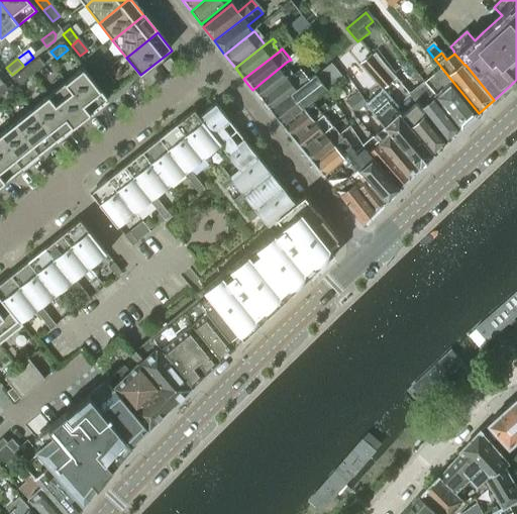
[(372,60),(363,67),(383,91),(392,84),(378,68),(372,60)]
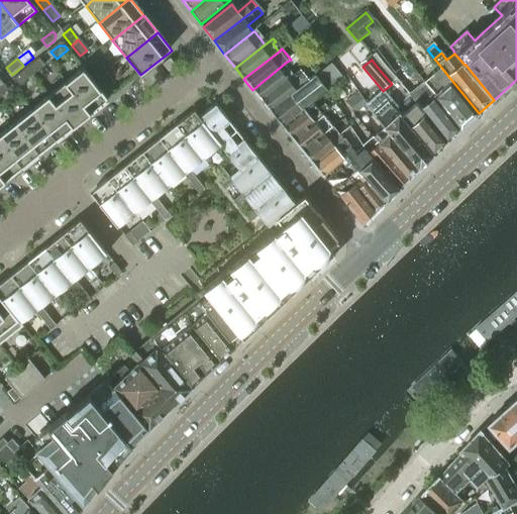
[(170,61),(163,67),(172,78),(180,72),(170,61)]
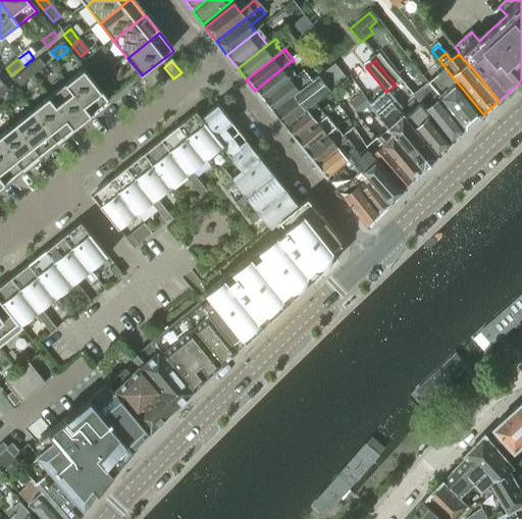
[(44,69),(38,62),(27,71),(33,79),(44,69)]
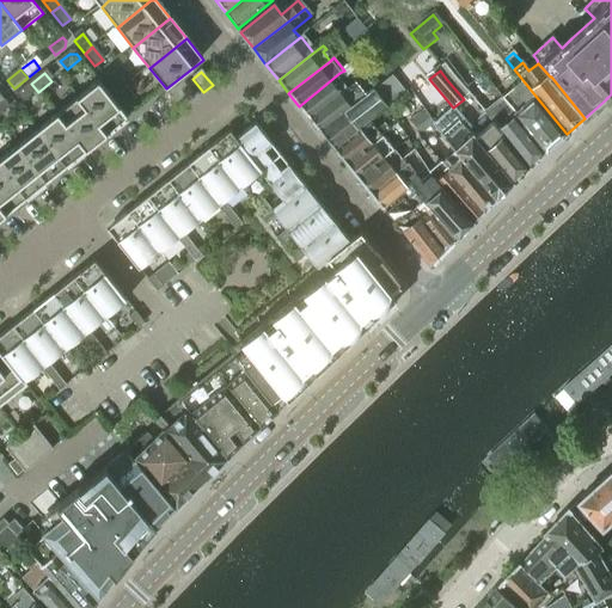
[(340,73),(299,106),(310,120),(347,90),(341,84),(346,80),(340,73)]
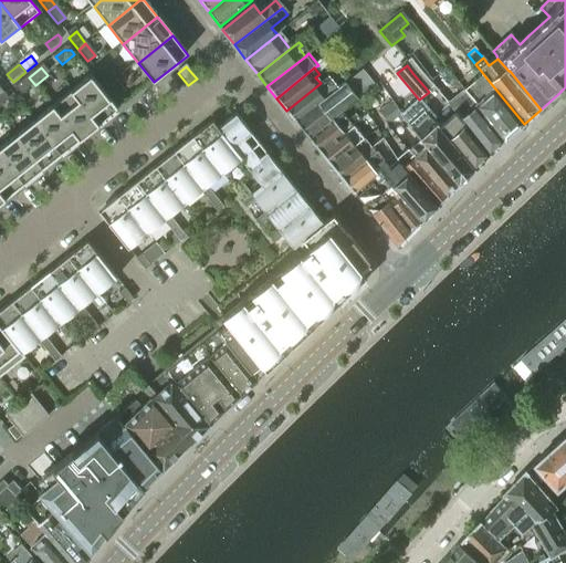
[(115,81),(106,69),(98,74),(107,86),(115,81)]
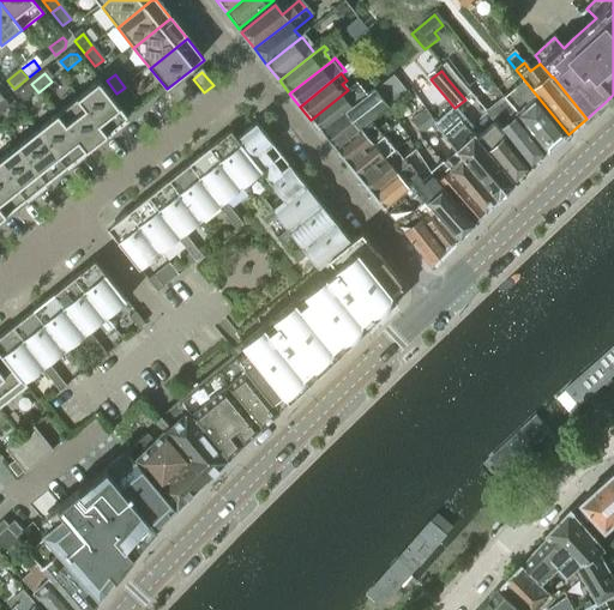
[(393,78),(374,92),(387,110),(407,96),(393,78)]
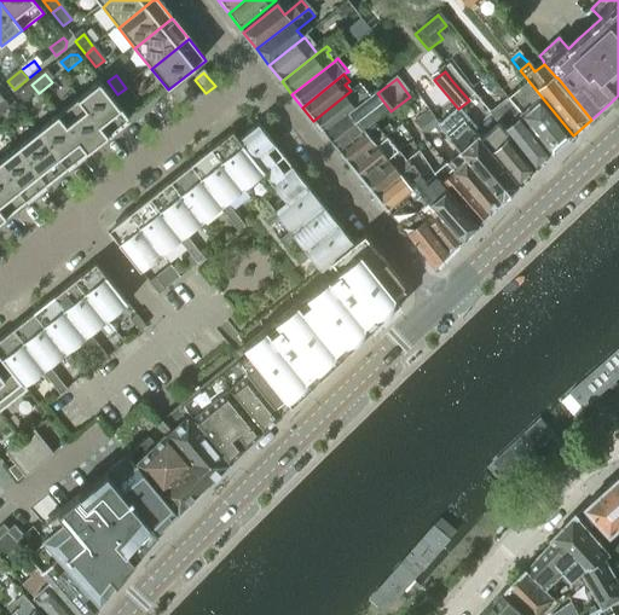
[(521,91),(508,100),(513,106),(524,121),(553,156),(573,135),(530,82),(521,91)]
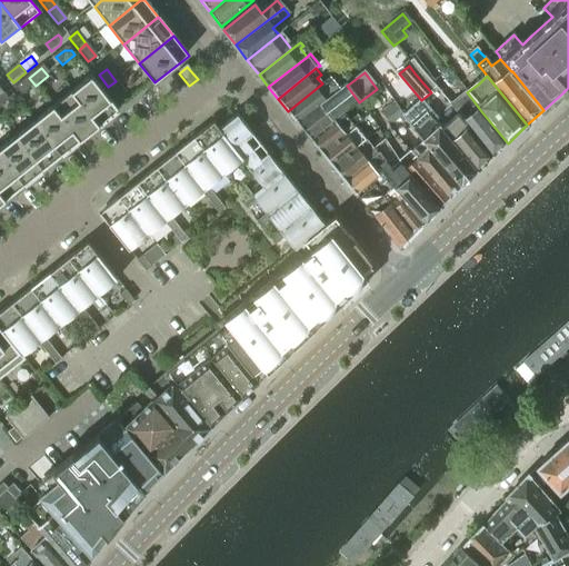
[(119,111),(91,77),(72,92),(99,127),(119,111)]
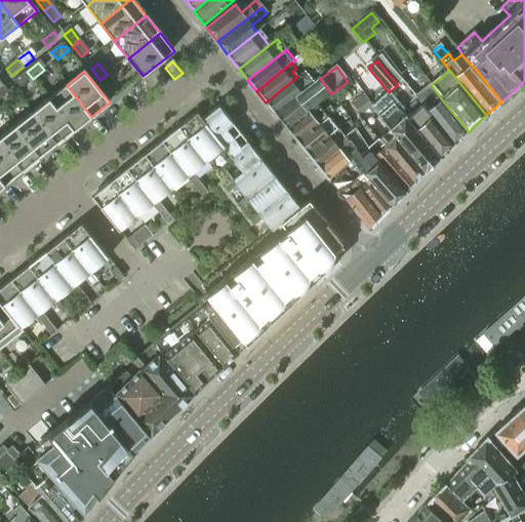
[(297,77),(266,103),(275,114),(310,87),(320,79),(316,74),(311,79),(305,71),(297,77)]
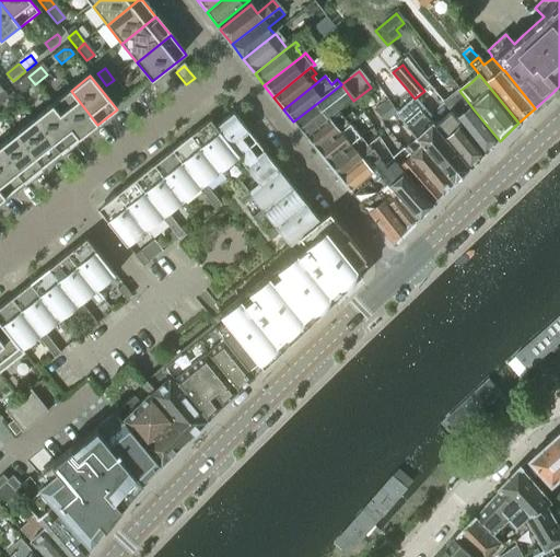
[(35,84),(28,77),(18,85),(23,93),(35,84)]
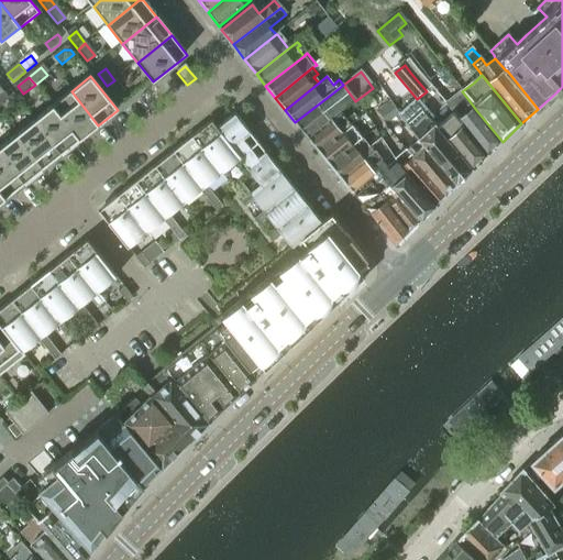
[(124,91),(114,80),(107,86),(117,98),(124,91)]
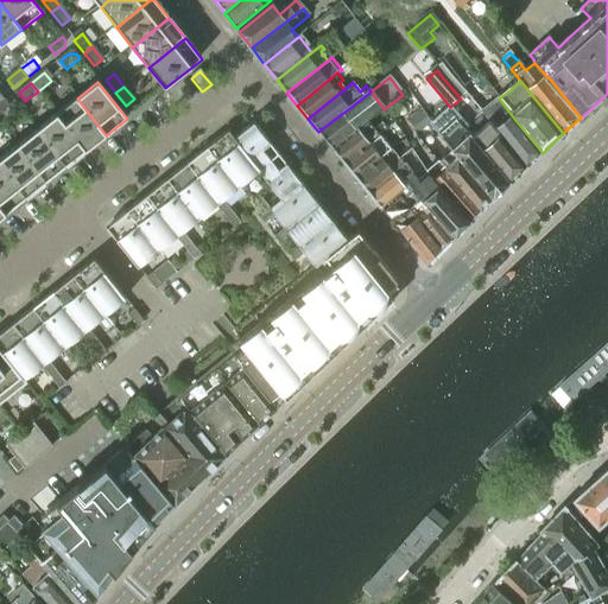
[(359,101),(318,132),(333,150),(358,131),(367,122),(384,109),(371,91),(359,101)]
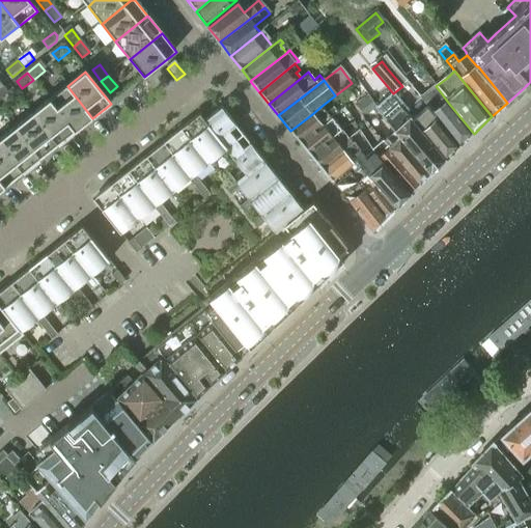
[(75,133),(92,118),(67,86),(50,101),(75,133)]
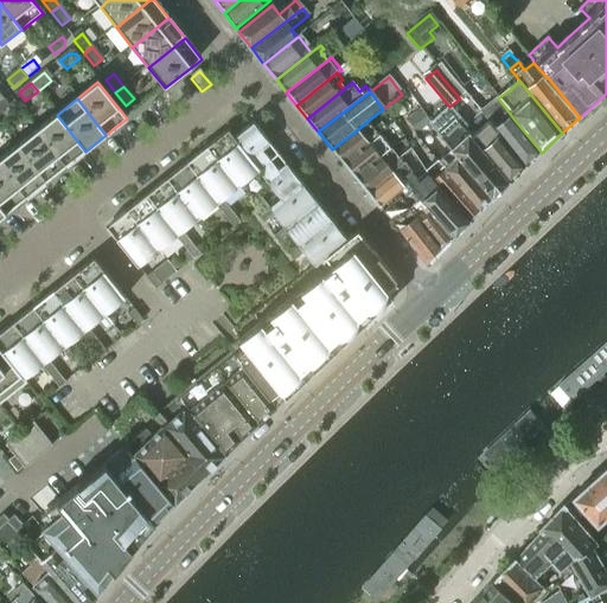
[(489,106),(479,111),(489,123),(494,132),(496,130),(526,167),(542,153),(513,119),(503,104),(498,98),(489,106)]
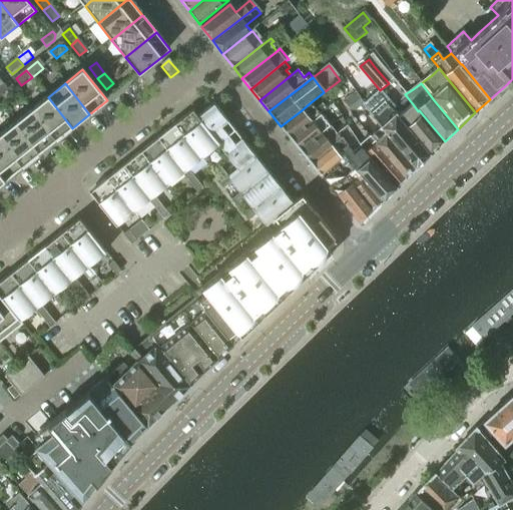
[(380,90),(364,105),(364,106),(382,129),(416,169),(431,155),(430,155),(403,123),(398,117),(392,111),(395,108),(380,90)]
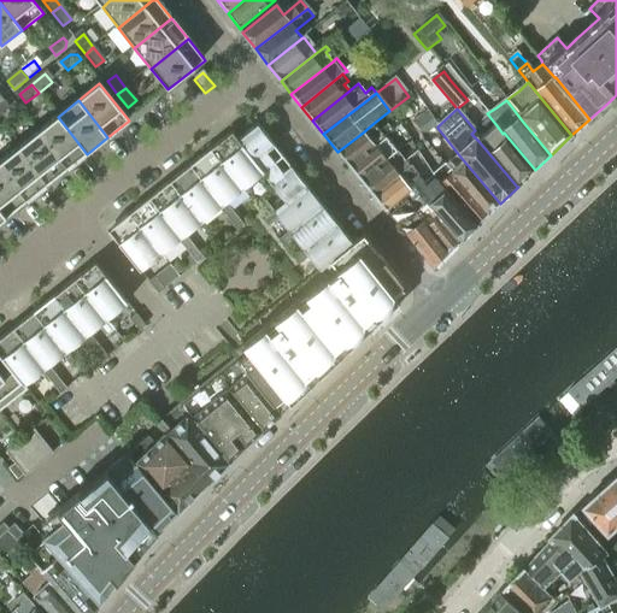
[(438,127),(428,115),(413,125),(423,137),(438,128),(438,127)]
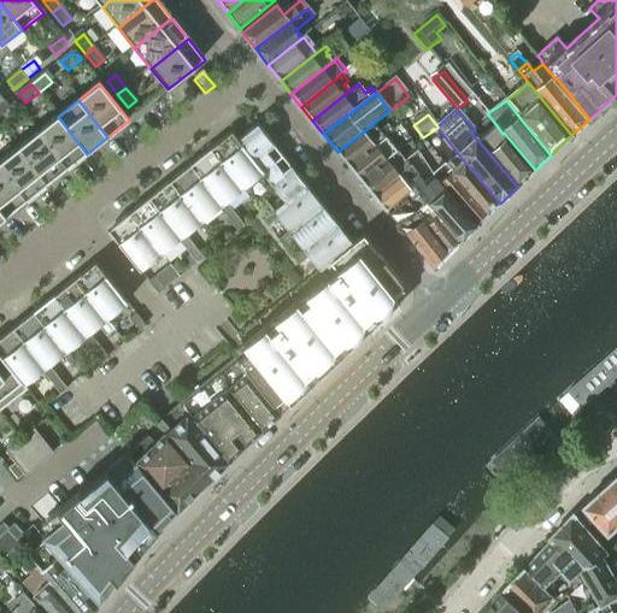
[(66,170),(87,154),(58,117),(37,133),(66,170)]
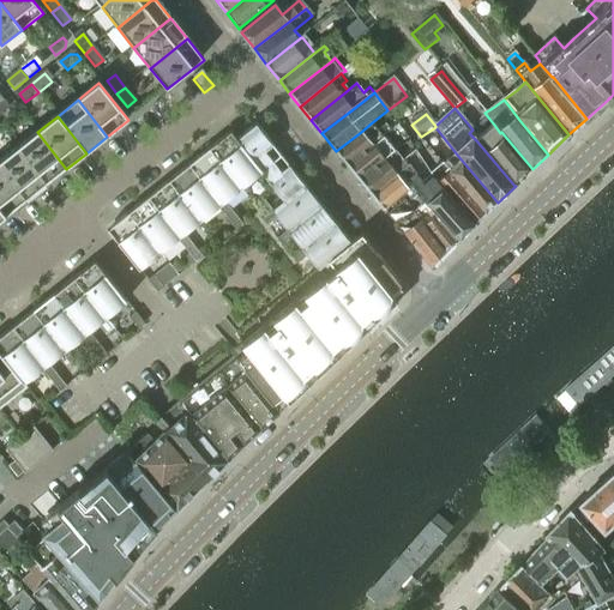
[(361,132),(336,151),(348,167),(383,138),(385,136),(390,132),(385,126),(377,132),(371,124),(361,132)]
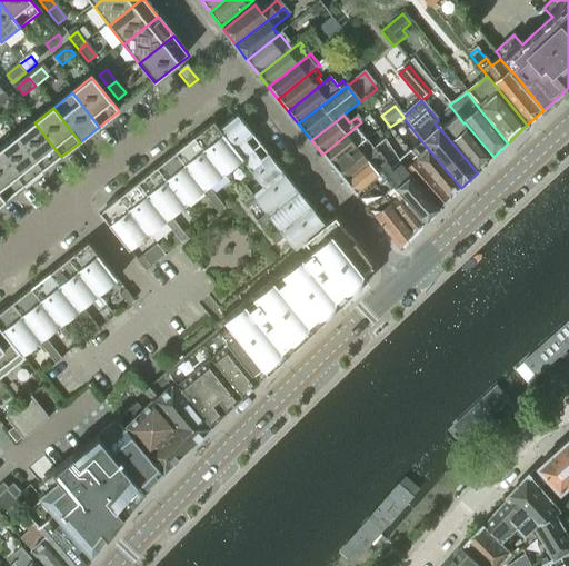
[(458,116),(441,130),(447,137),(477,172),(493,157),(465,122),(463,123),(458,116)]
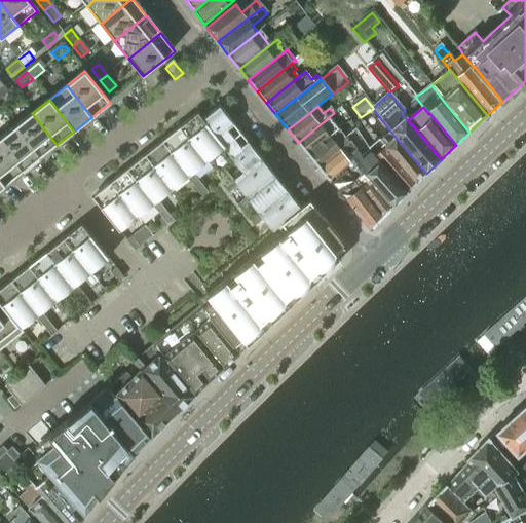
[(224,148),(240,135),(220,108),(203,120),(202,121),(224,148)]
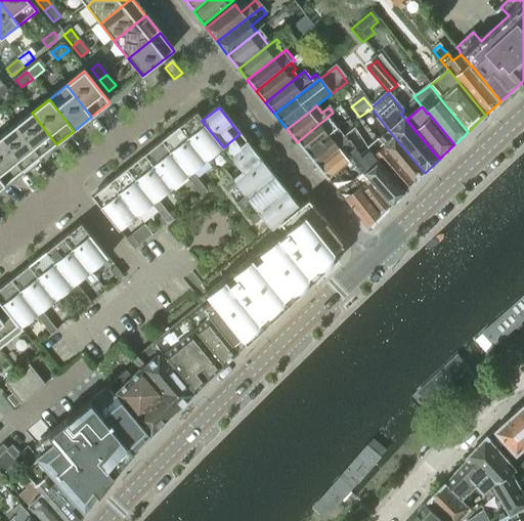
[(39,159),(56,144),(32,113),(14,127),(39,159)]
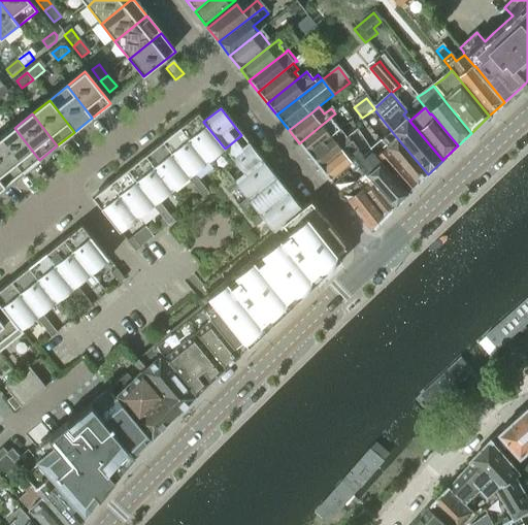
[(207,163),(225,150),(224,150),(225,149),(203,122),(204,121),(198,115),(180,129),(207,163)]
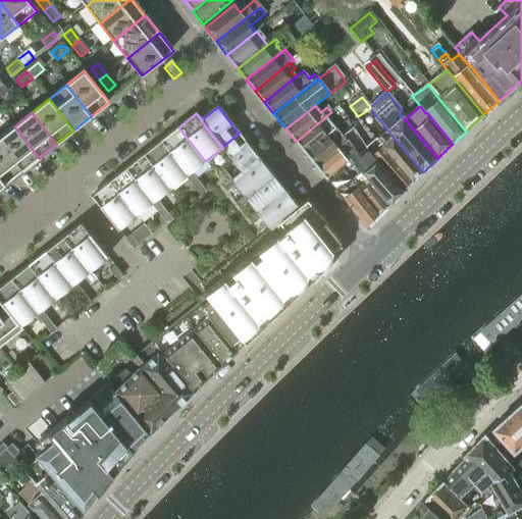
[(325,117),(296,142),(306,154),(327,137),(335,131),(328,120),(330,118),(327,115),(325,117)]
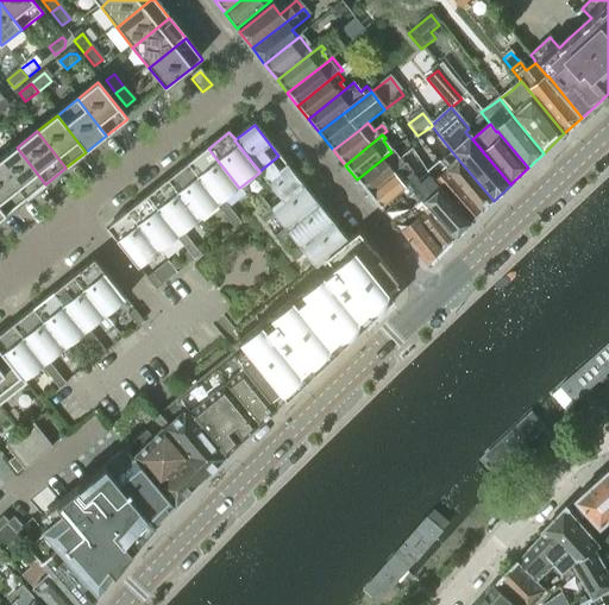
[(0,168),(25,200),(45,184),(17,147),(0,159),(0,168)]
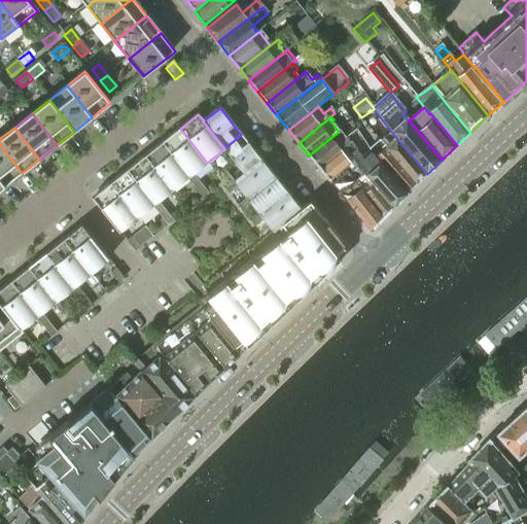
[(192,175),(207,163),(180,129),(163,142),(189,177),(192,175)]
